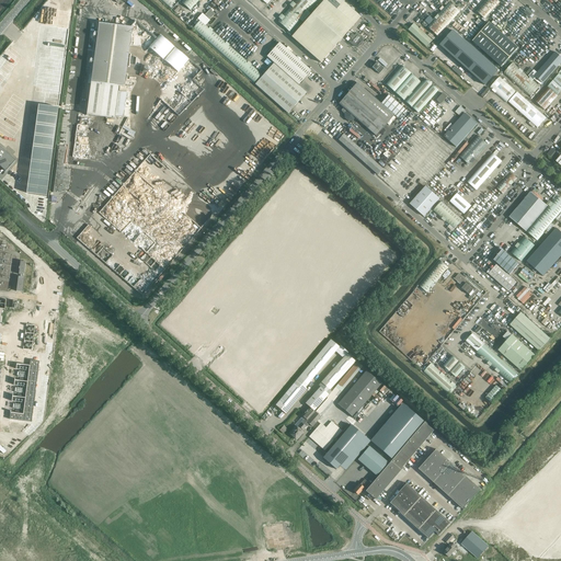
[(198,0),(183,0),(182,2),(191,10),(198,0)]
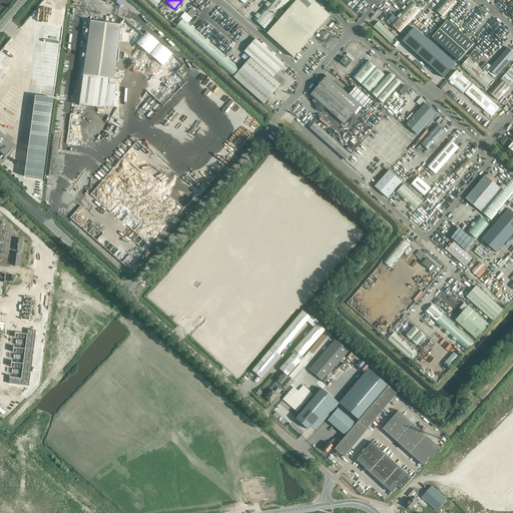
[(271,0),(253,20),(266,30),(292,0),(271,0)]
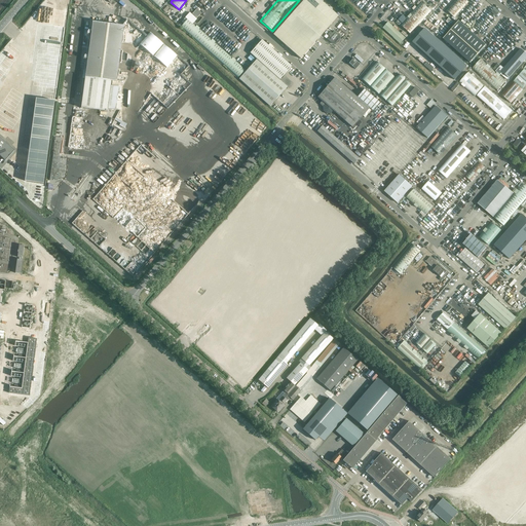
[(320,0),(304,0),(274,35),(301,59),(339,16),(320,0)]
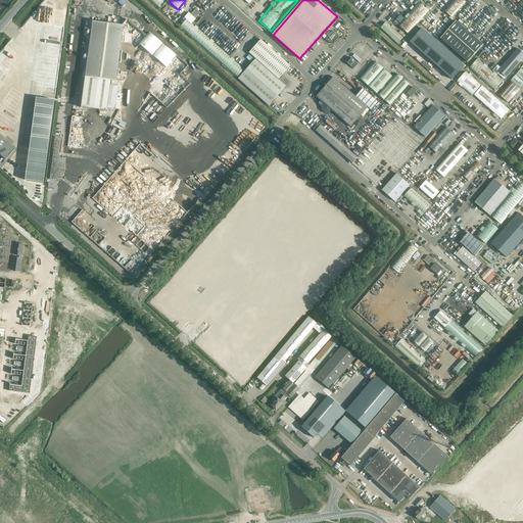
[(466,2),(463,0),(453,0),(443,10),(453,17),(466,2)]
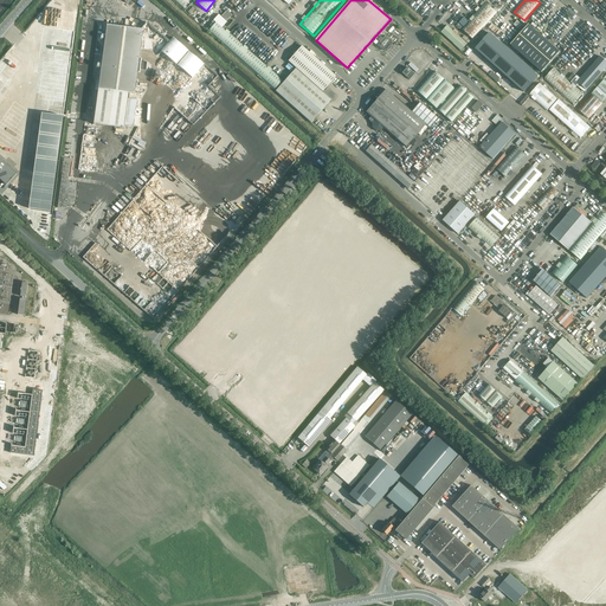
[(464,27),(462,30),(474,39),(497,13),(485,2),(469,21),(464,17),(459,23),(464,27)]
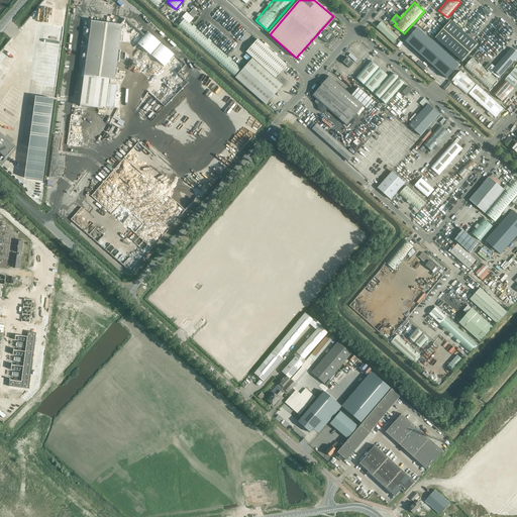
[(219,48),(185,18),(178,26),(234,77),(241,68),(219,48)]
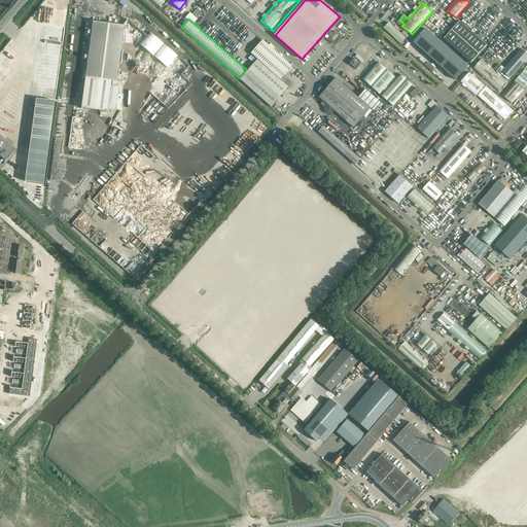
[(125,26),(93,22),(81,108),(107,111),(111,81),(116,81),(125,26)]
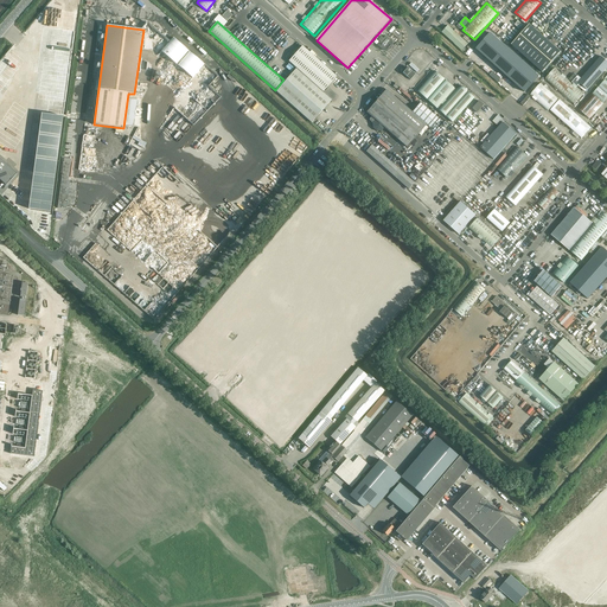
[(529,25),(511,45),(543,74),(561,53),(529,25)]
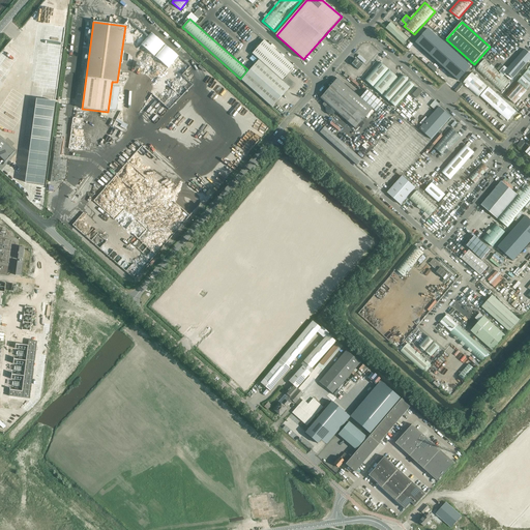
[(404,43),(409,38),(391,23),(386,28),(404,43)]
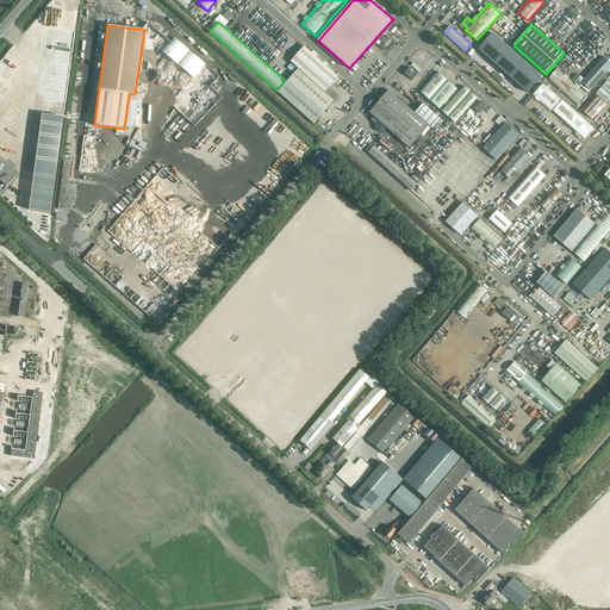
[(383,43),(380,45),(386,50),(390,51),(394,44),(393,41),(388,36),(385,39),(383,38),(380,41),(383,43)]
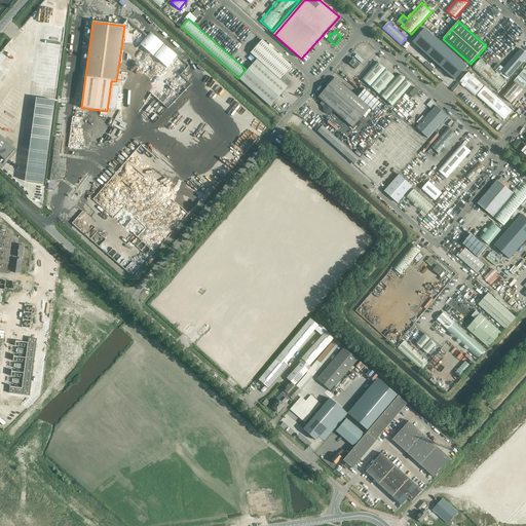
[(167,68),(178,55),(151,32),(140,44),(167,68)]
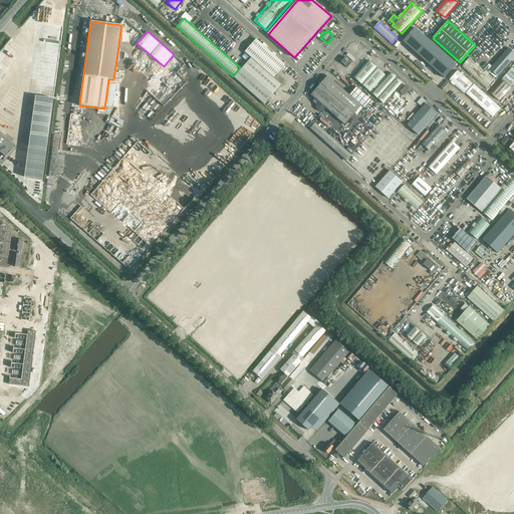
[(416,32),(408,41),(445,75),(453,66),(416,32)]
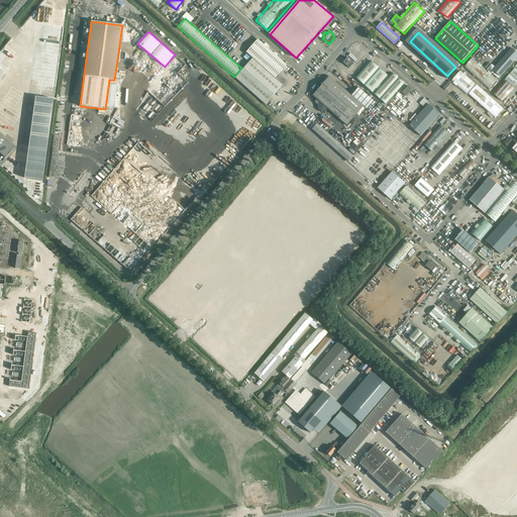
[(252,58),(235,78),(266,105),(282,86),(283,86),(287,82),(280,75),(277,78),(276,77),(287,66),(257,39),(245,52),(252,58)]
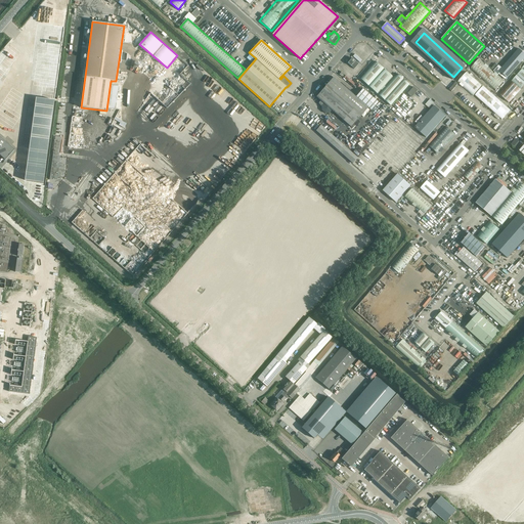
[(505,80),(515,69),(523,57),(523,48),(523,47),(509,62),(503,70),(498,66),(493,71),(479,58),(470,69),(495,90),(505,81),(498,76),(499,75),(505,80)]
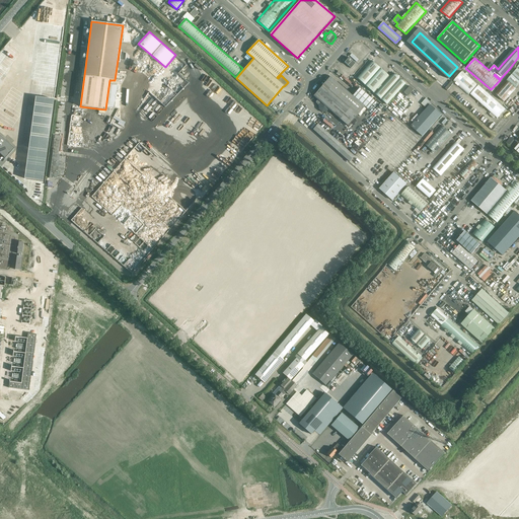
[(355,63),(349,58),(345,63),(351,68),(355,63)]
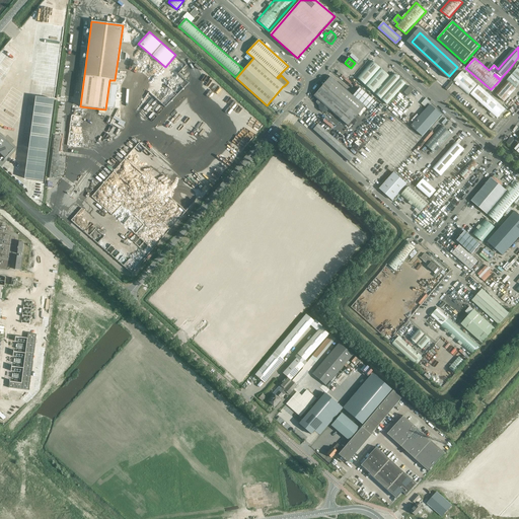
[(372,61),(357,78),(373,93),(388,76),(372,61)]
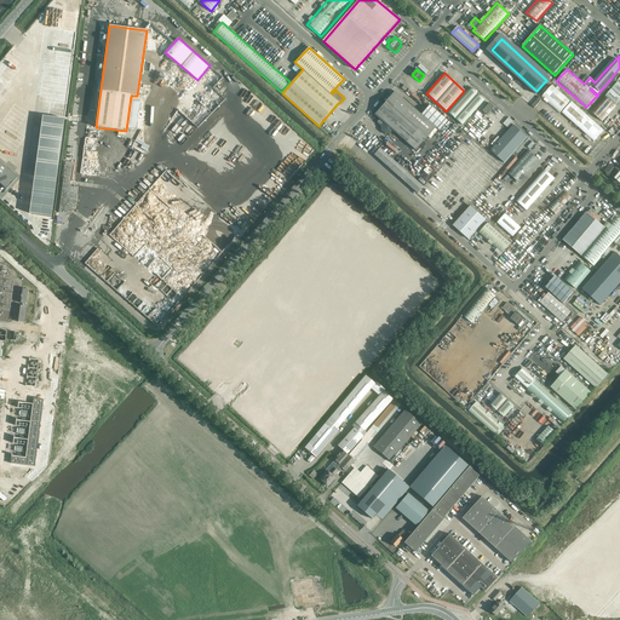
[(616,105),(619,101),(619,78),(618,81),(590,113),(602,124),(616,107),(616,105)]
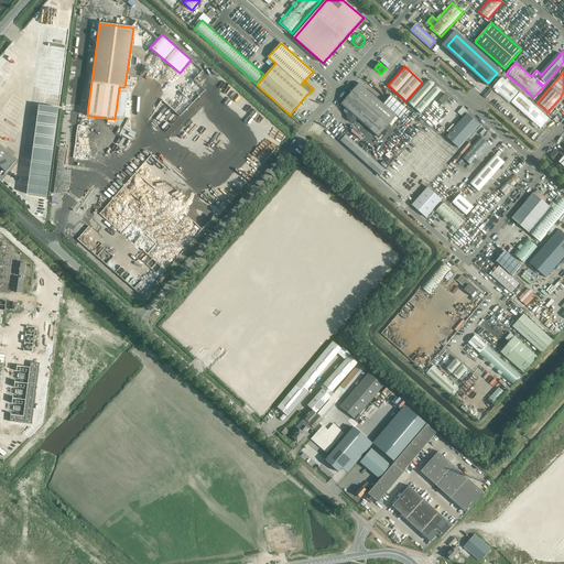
[(502,77),(492,88),(509,104),(511,102),(541,128),(550,119),(502,77)]
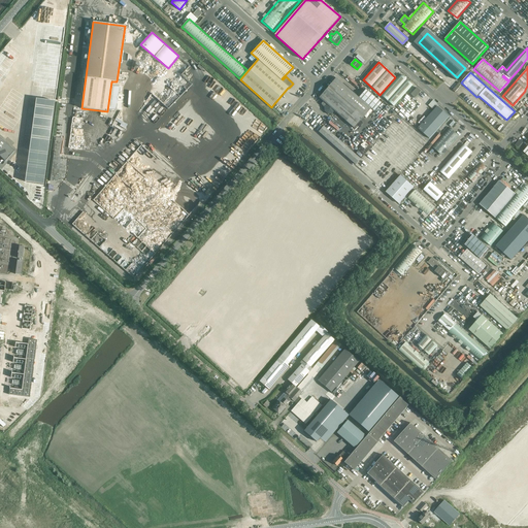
[(390,87),(382,96),(393,106),(402,97),(413,85),(400,74),(390,87)]
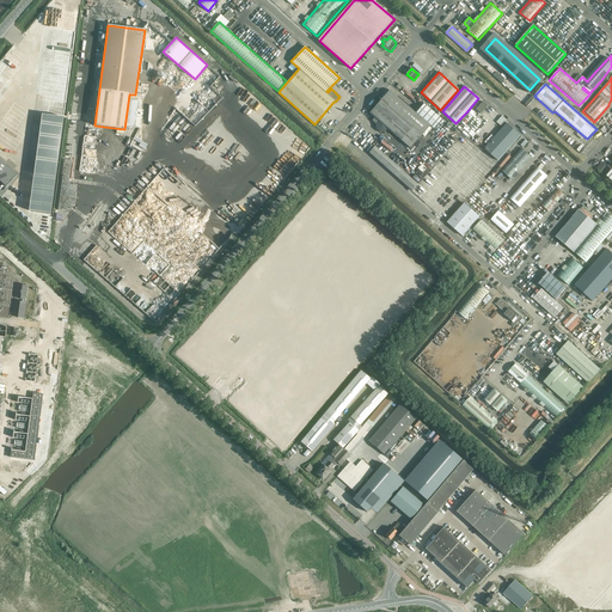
[(423,103),(416,112),(390,90),(369,114),(378,121),(375,124),(375,129),(380,133),(385,133),(387,129),(410,148),(430,126),(434,128),(442,120),(423,103)]
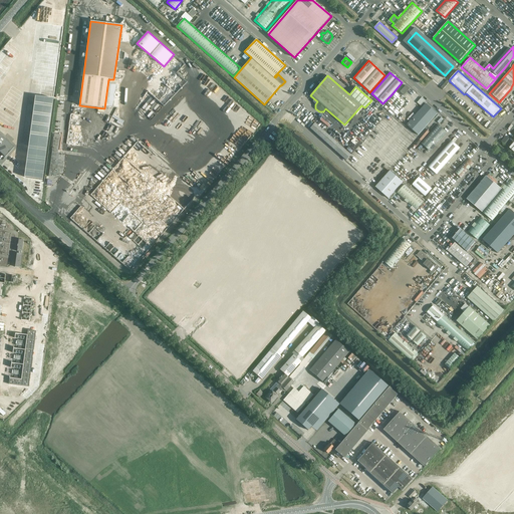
[(406,85),(400,91),(404,95),(410,88),(406,85)]
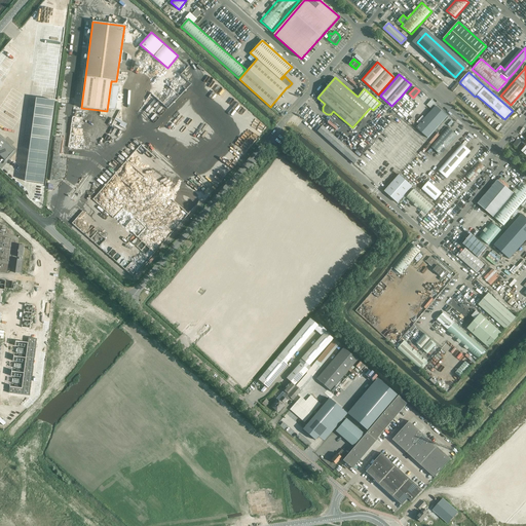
[(29,149),(25,181),(43,184),(47,151),(54,101),(36,99),(29,149)]
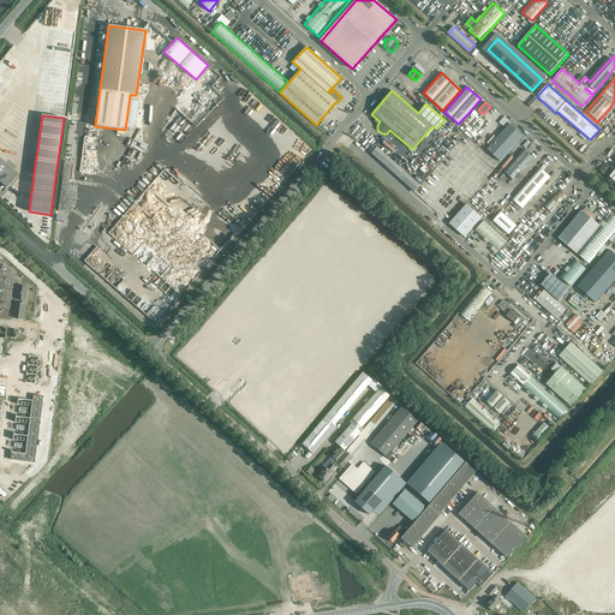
[(505,127),(511,121),(505,117),(499,123),(505,127)]
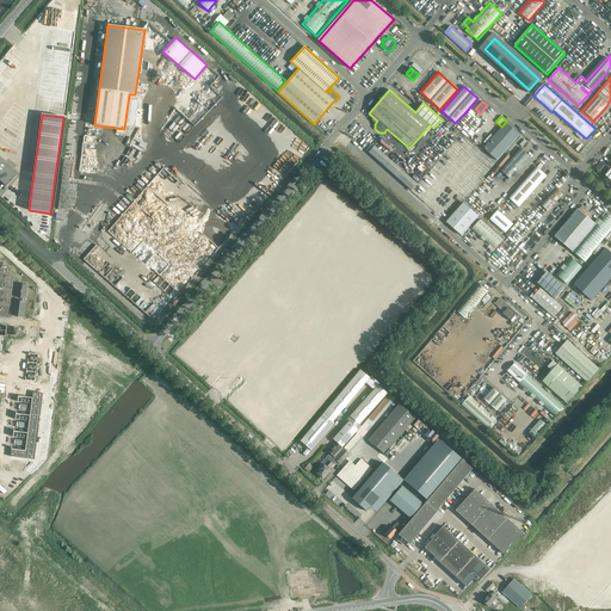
[(520,135),(506,123),(483,148),(498,161),(520,135)]
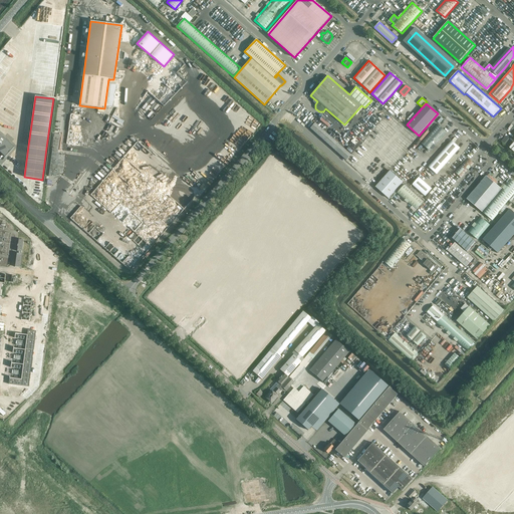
[(346,160),(351,154),(315,122),(310,129),(346,160)]
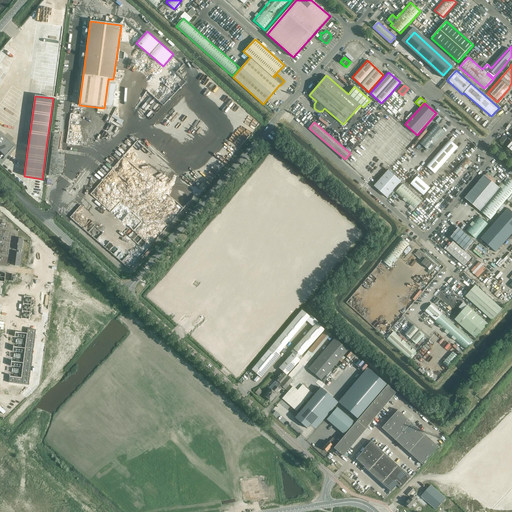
[(435,123),(419,142),(428,150),(445,132),(435,123)]
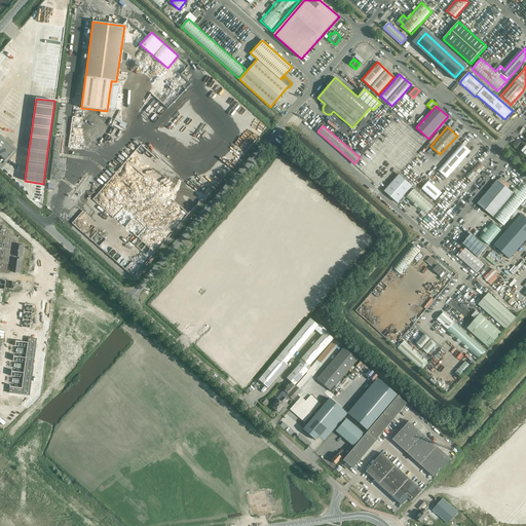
[(0,137),(0,155),(5,160),(14,150),(0,137)]
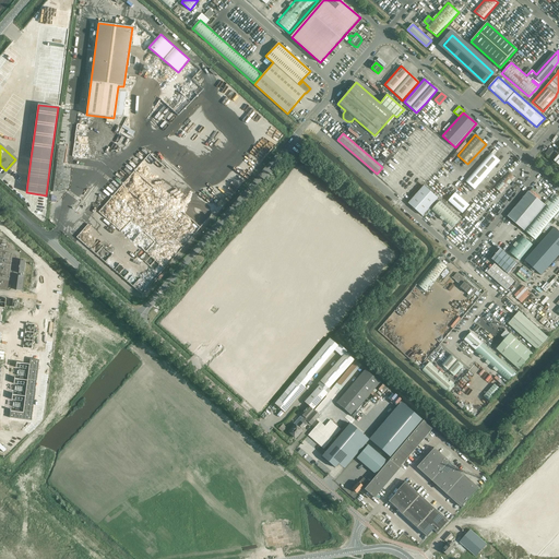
[(57,166),(52,191),(61,192),(61,191),(66,191),(66,190),(64,190),(64,188),(68,189),(70,176),(71,169),(64,168),(64,167),(63,166),(66,146),(59,145),(57,166)]
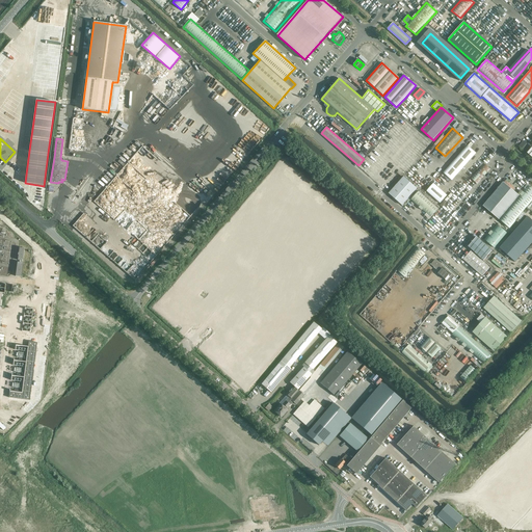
[(529,147),(524,141),(520,145),(526,152),(529,147)]
